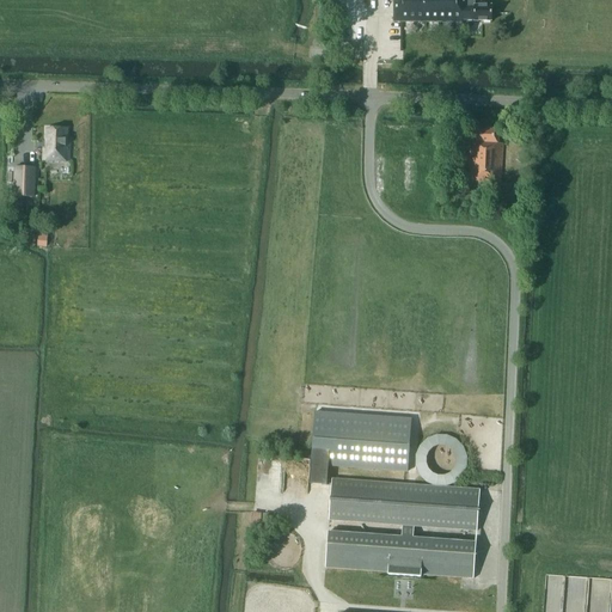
[(493,6),(475,6),(475,0),(393,0),(393,23),(463,23),(463,20),(473,20),(473,22),(491,22),(493,6)]
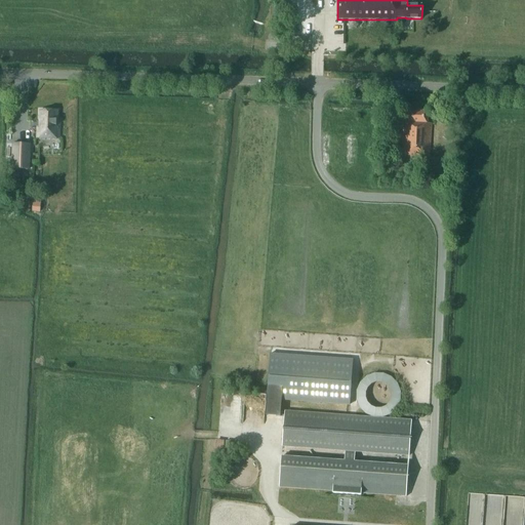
[(57,111),(40,111),(40,121),(42,121),(42,127),(38,127),(37,138),(59,138),(59,121),(57,121),(57,111)]
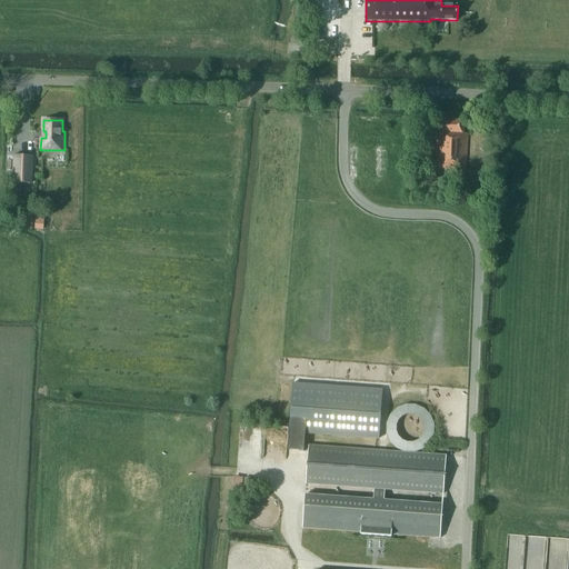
[(465,170),(467,135),(462,135),(462,121),(442,120),(441,133),(437,133),(435,168),(443,169),(443,171),(462,172),(465,172),(465,170)]
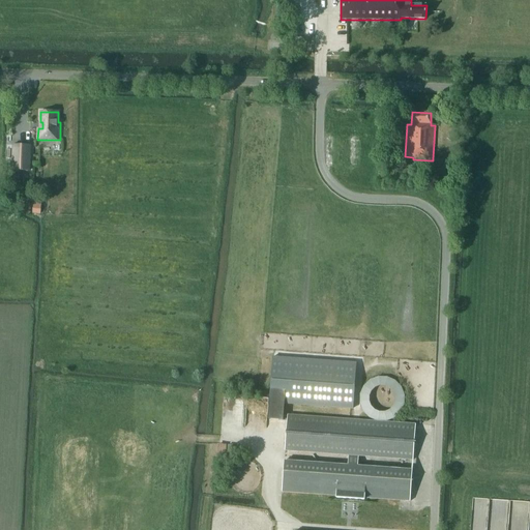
[(12,170),(29,171),(30,146),(13,145),(12,170)]
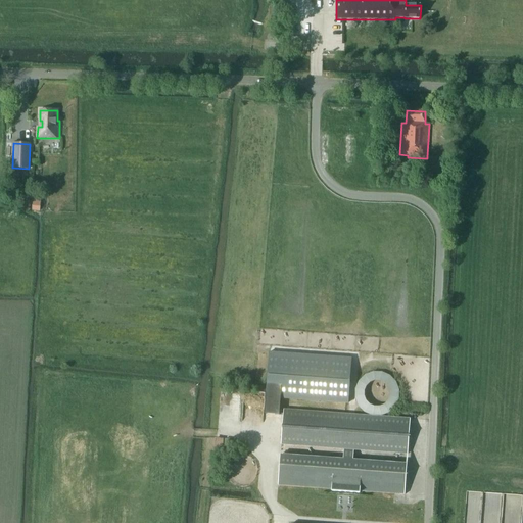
[(424,176),(438,176),(439,161),(431,160),(431,156),(427,156),(427,158),(425,158),(424,176)]
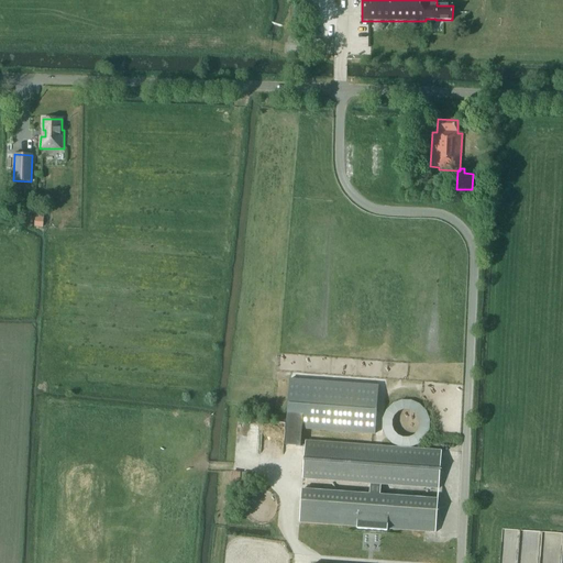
[(300,446),(301,429),(375,434),(378,386),(289,379),(287,410),(285,445),(300,446)]
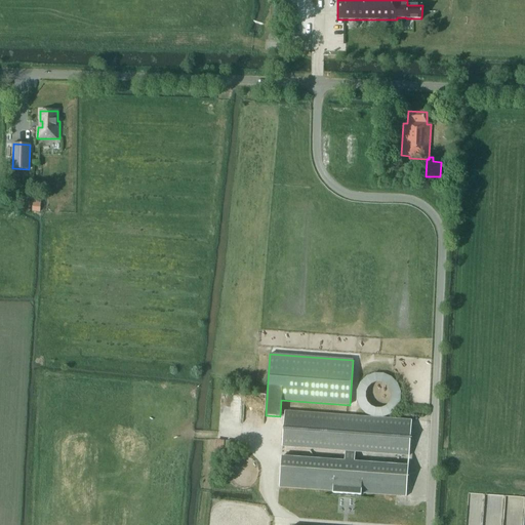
[(409,455),(411,419),(284,410),(282,445),(345,450),(344,460),(281,455),(279,486),(333,490),(332,492),(361,494),(361,492),(406,495),(408,466),(354,461),(355,451),(409,455)]
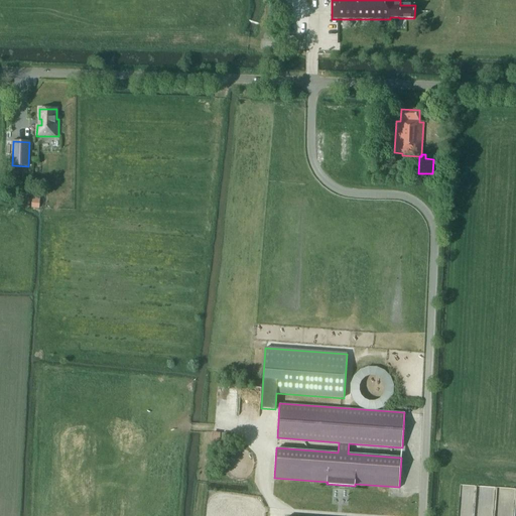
[(221,446),(221,433),(213,433),(213,445),(221,446)]
